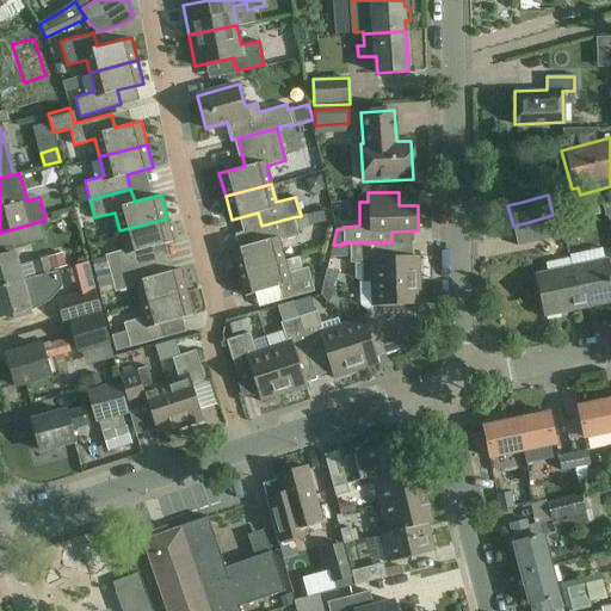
[(238,272),(283,259),(278,241),(297,235),(296,230),(326,222),(323,211),(301,217),(301,216),(292,217),(261,226),(253,228),(257,242),(232,250),(238,272)]
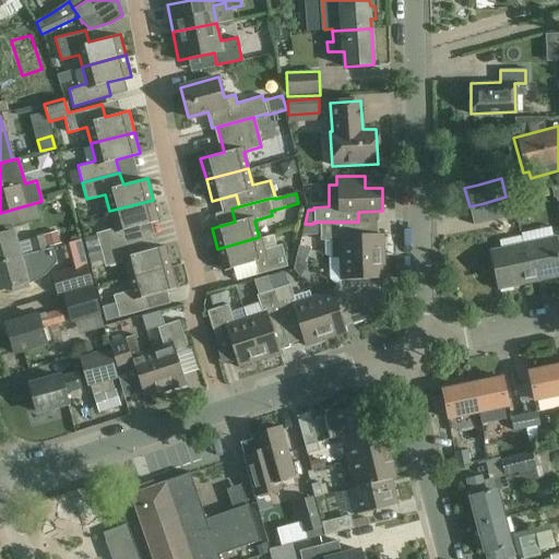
[(512,199),(471,209),(475,226),(515,216),(512,199)]
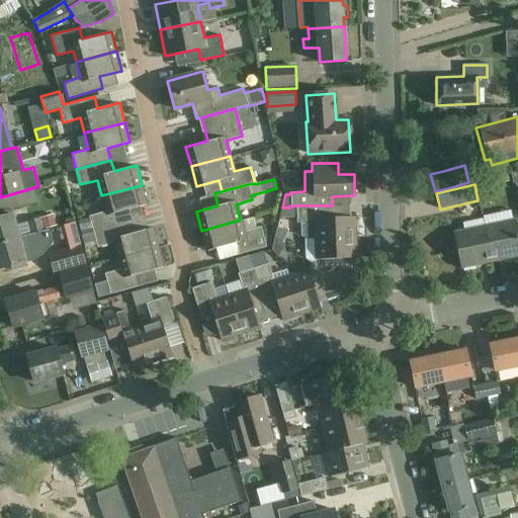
[(89,216),(93,232),(127,222),(124,210),(147,204),(142,185),(101,195),(105,211),(89,216)]
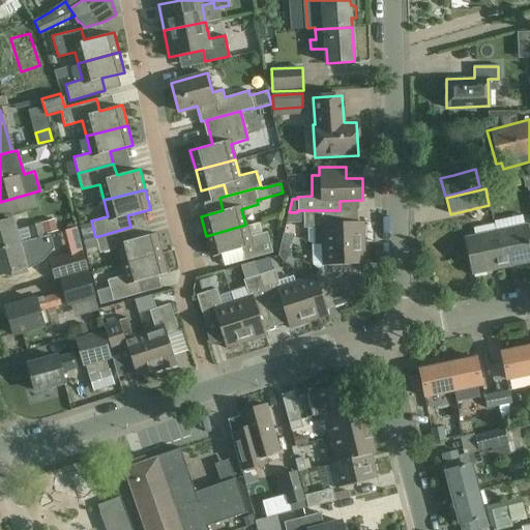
[(321,244),(364,243),(363,223),(340,223),(340,210),(297,210),(297,212),(289,212),(287,224),(303,224),(303,228),(314,228),(314,244),(321,244)]
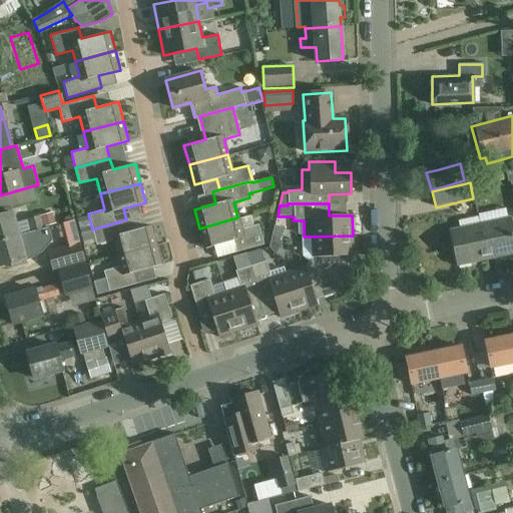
[(0,240),(31,232),(28,220),(16,223),(11,205),(0,208),(0,240)]
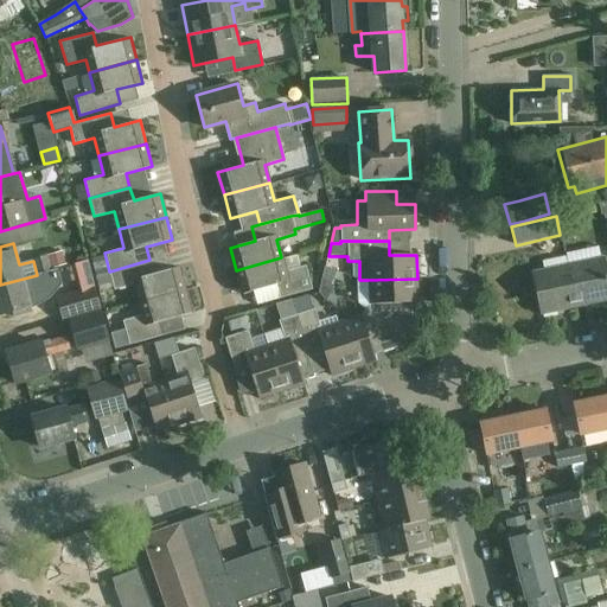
[(63,253),(70,279),(82,275),(75,249),(63,253)]
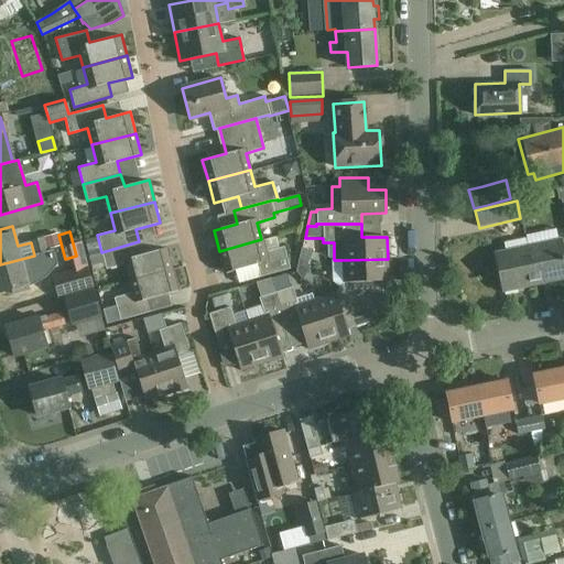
[(47,251),(44,238),(31,242),(34,256),(47,251)]
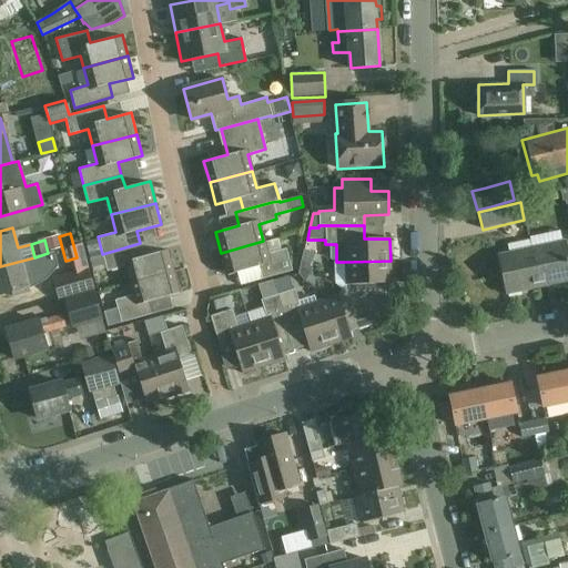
[(296,254),(288,256),(285,247),(280,249),(277,240),(264,243),(263,241),(221,253),(226,274),(259,265),(262,277),(292,270),(292,271),(293,271),(296,254)]
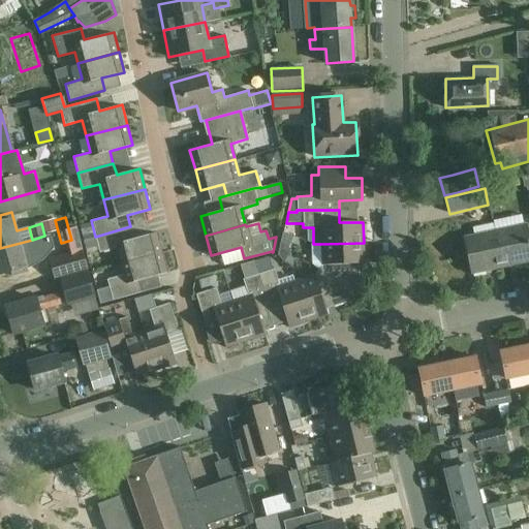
[(502,267),(494,230),(493,224),(473,229),(475,235),(465,237),(472,273),(502,267)]
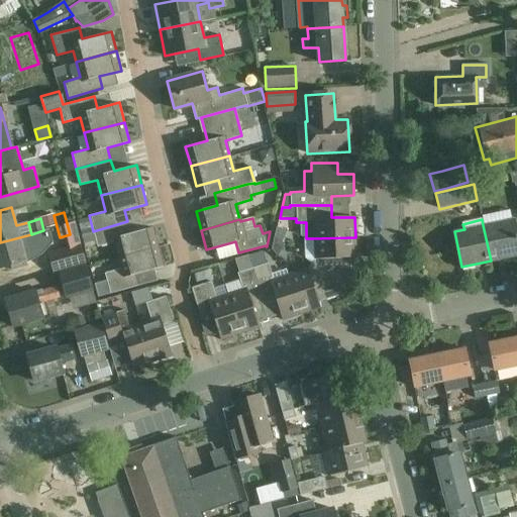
[(516,242),(512,219),(483,225),(491,261),(516,254),(516,242)]
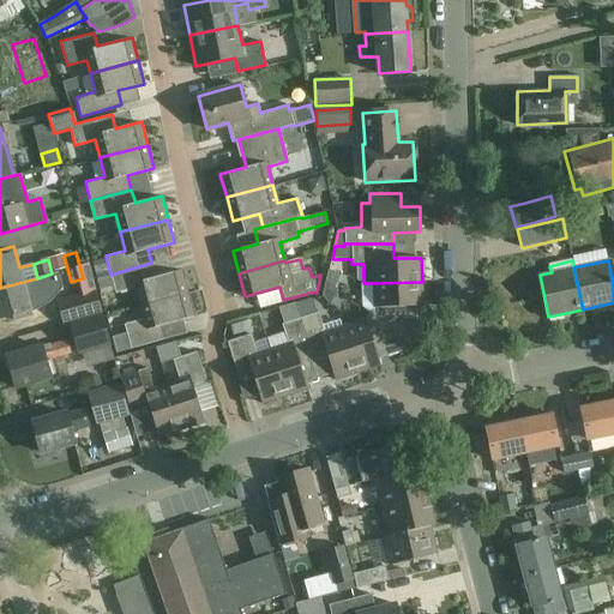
[(155,277),(151,263),(110,275),(114,286),(115,293),(136,288),(140,306),(188,293),(181,270),(155,277)]
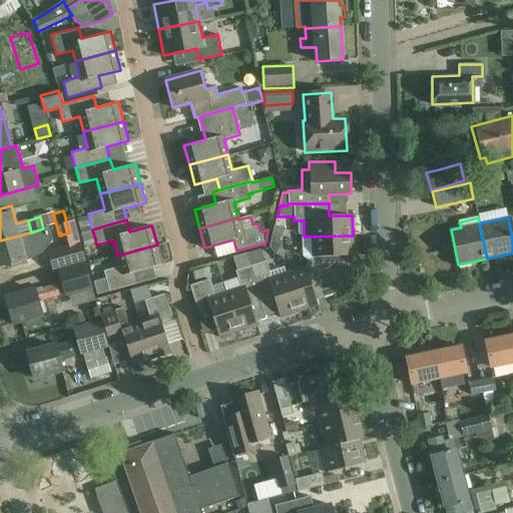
[(272,237),(280,241),(282,236),(287,238),(290,232),(275,226),(272,237)]
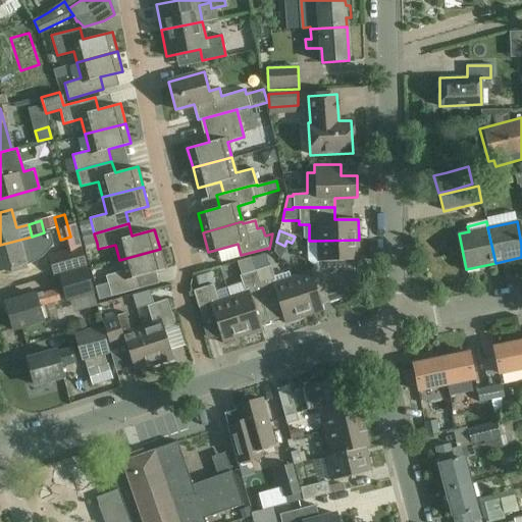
[(85,246),(97,243),(94,233),(82,238),(85,246)]
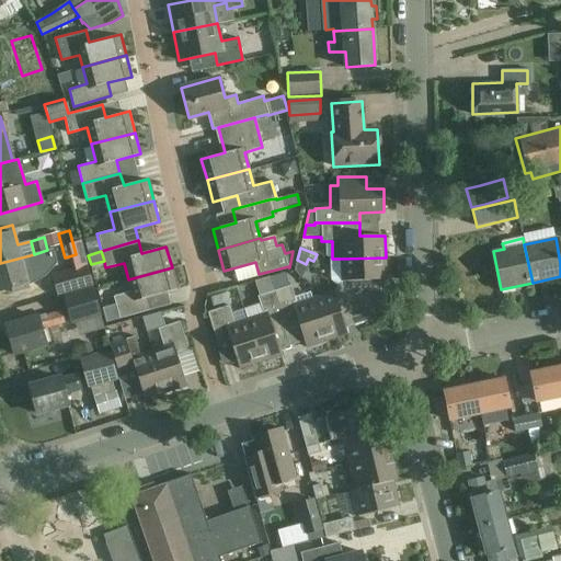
[(25,273),(38,268),(34,254),(0,263),(0,289),(13,286),(14,292),(30,287),(25,273)]
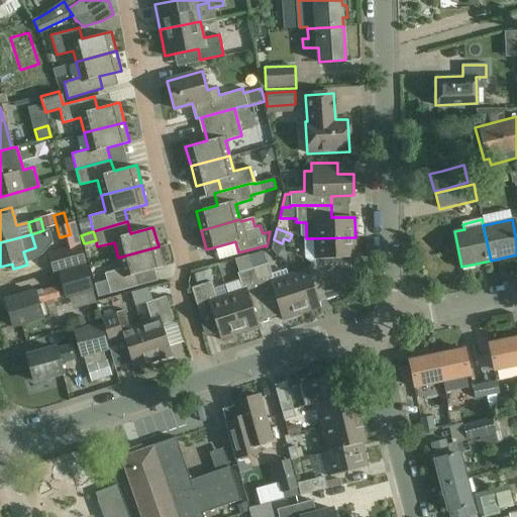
[(311,264),(351,292),(350,259),(355,259),(355,237),(313,238),(314,259),(311,264)]
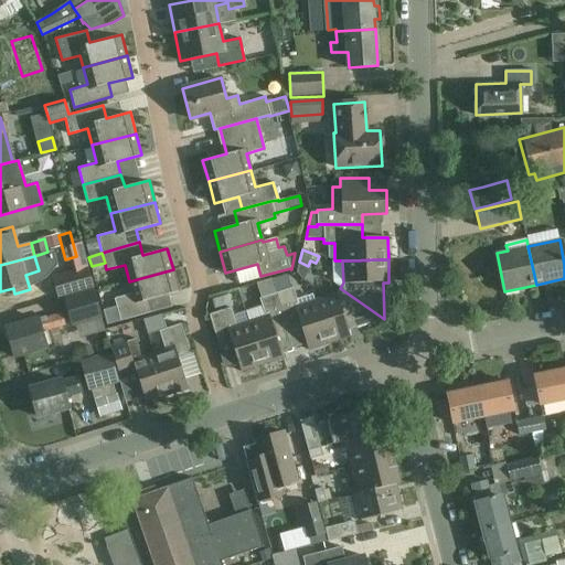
[(308,266),(299,262),(297,274),(304,281),(311,268),(308,266)]
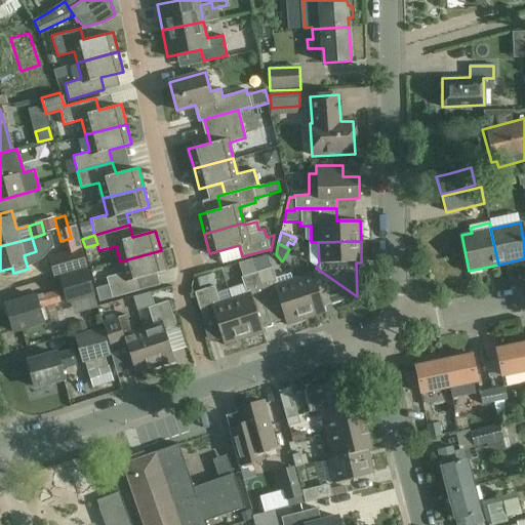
[(53,278),(59,277),(86,269),(81,249),(48,258),(53,278)]
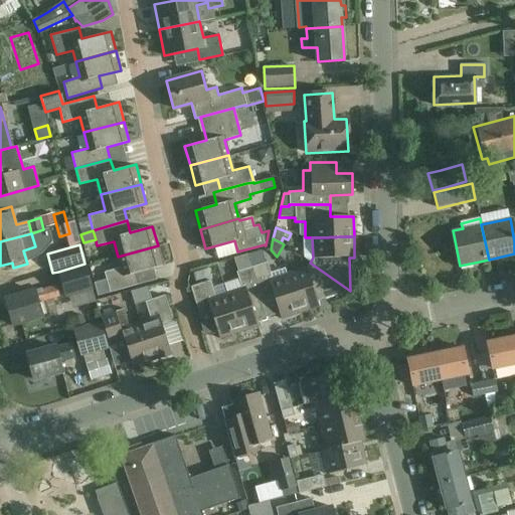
[(158,245),(118,256),(121,268),(104,273),(107,280),(110,293),(137,285),(134,274),(163,266),(158,245)]
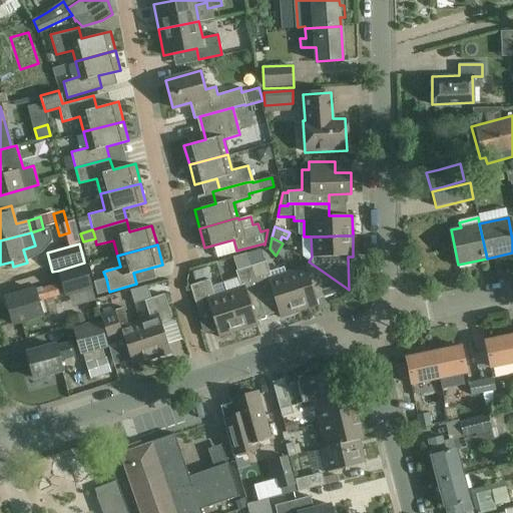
[(280,318),(300,312),(287,273),(286,273),(271,278),(271,275),(266,261),(264,262),(261,250),(247,253),(251,266),(262,300),(274,296),(279,312),(280,318)]
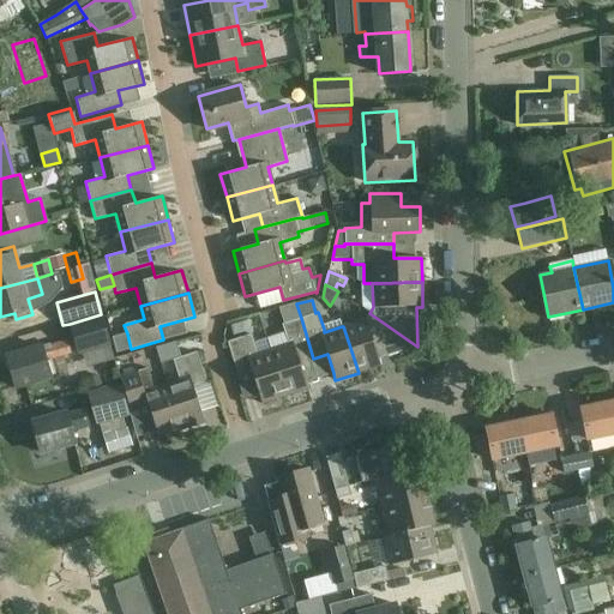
[(288,343),(270,349),(284,396),(308,389),(306,381),(300,362),(313,359),(301,318),(296,304),(280,308),(284,323),(282,324),(284,332),(288,343)]
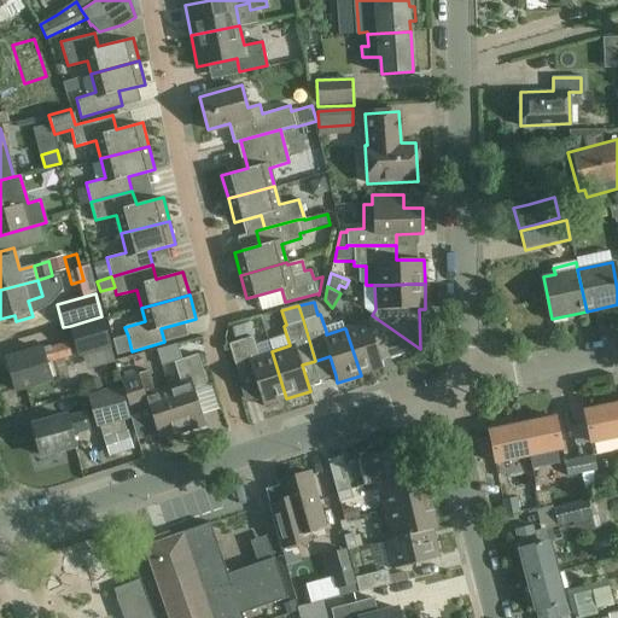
[(345,328),(361,375),(384,367),(382,361),(420,349),(372,315),(368,321),(345,328)]
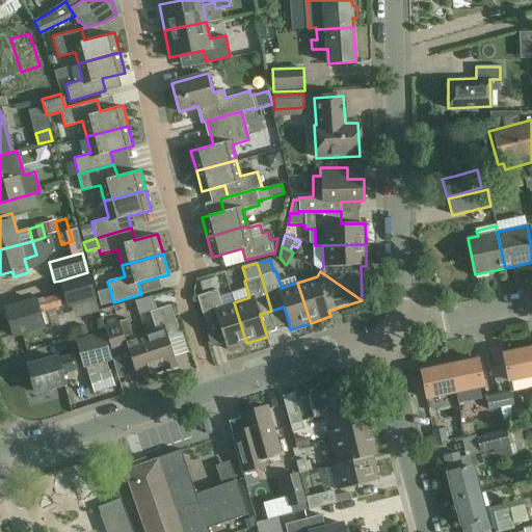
[(87,272),(60,281),(63,292),(69,309),(96,301),(87,272)]
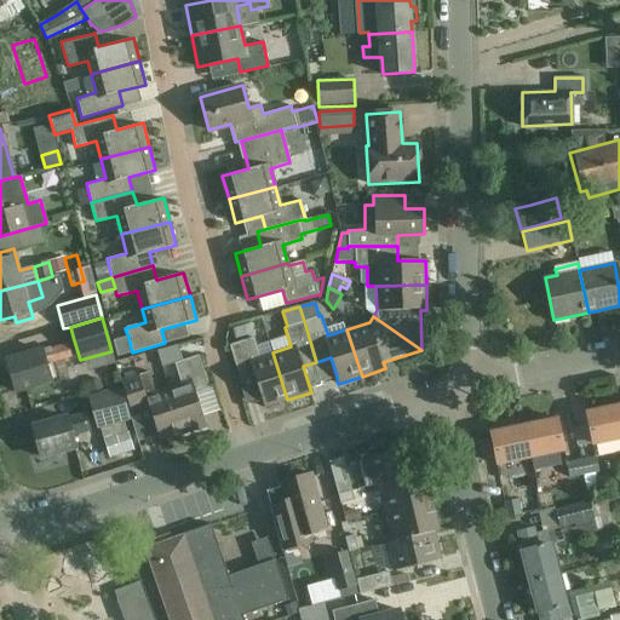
[(118,356),(132,352),(128,337),(114,342),(118,356)]
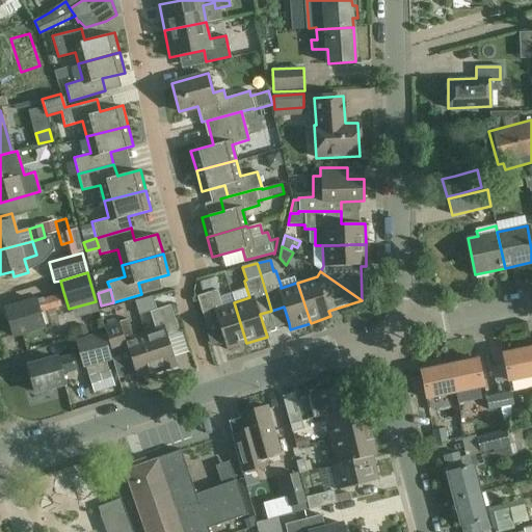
[(246,343),(234,302),(222,307),(217,289),(196,295),(206,323),(217,320),(227,349),(246,343)]
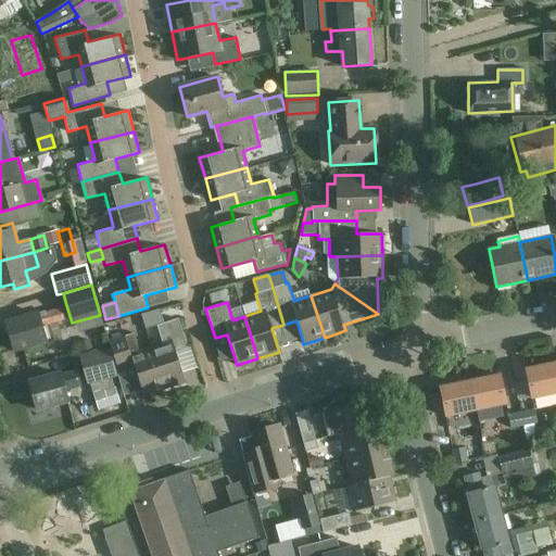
[(61,333),(57,320),(63,319),(60,307),(38,314),(37,313),(5,321),(14,350),(46,340),(45,338),(61,333)]
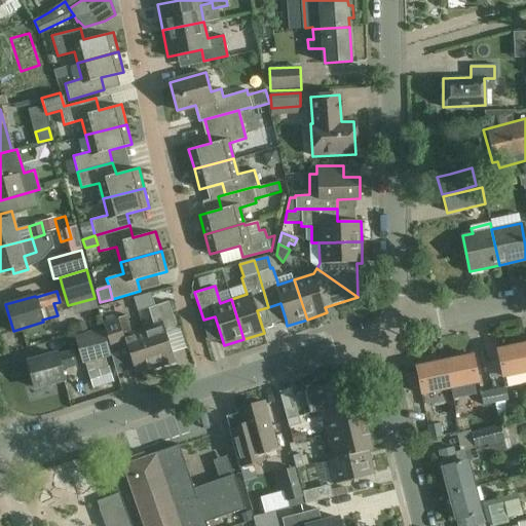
[(154,325),(143,329),(156,368),(176,362),(166,333),(177,329),(168,302),(149,308),(154,325)]
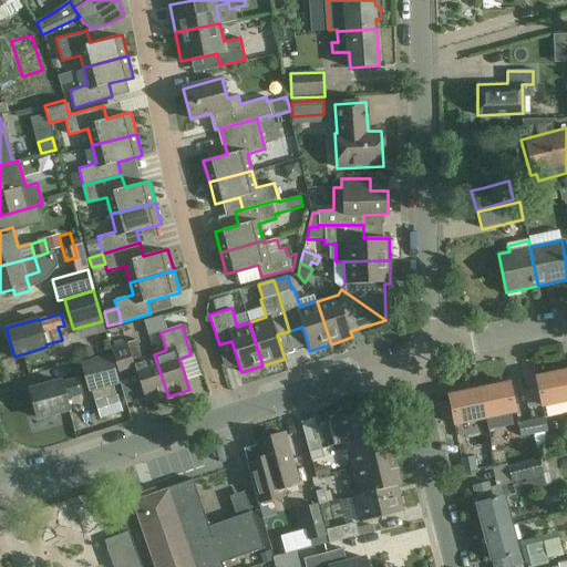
[(147,404),(168,397),(154,354),(143,358),(136,340),(111,349),(121,378),(137,373),(147,404)]
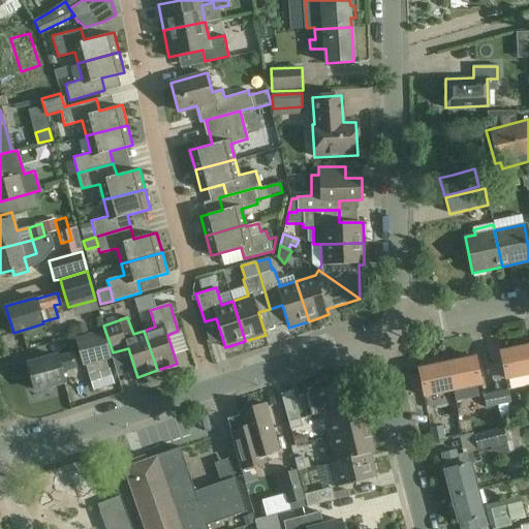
[(111,359),(102,331),(74,339),(83,367),(111,359)]
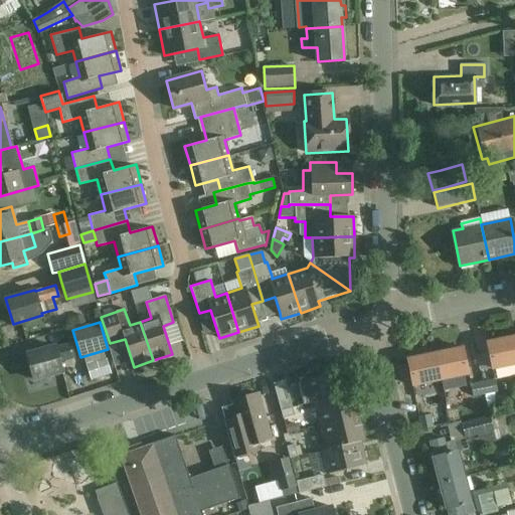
[(492,368),(514,363),(514,338),(514,337),(487,343),(492,368)]
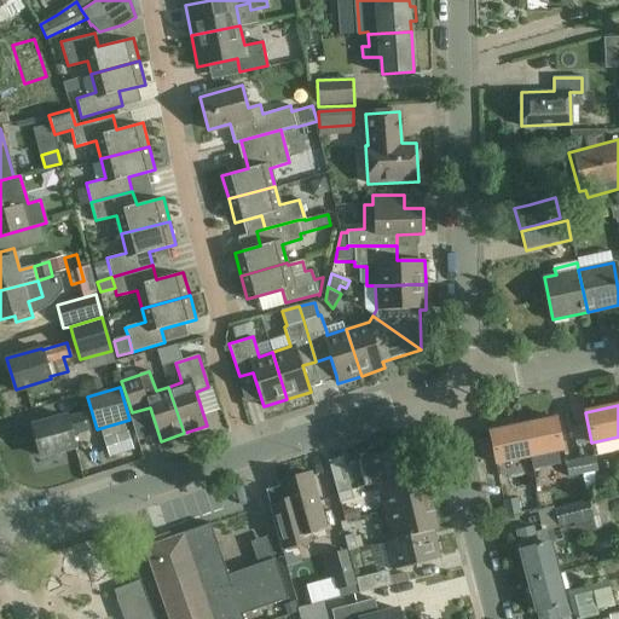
[(85,414),(67,418),(65,416),(33,424),(41,457),(75,447),(71,434),(90,429),(85,414)]
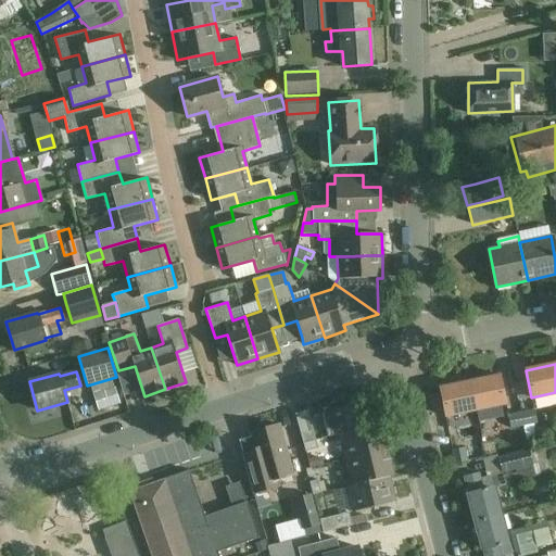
[(469,382),(475,411),(506,404),(500,376),(469,382)]
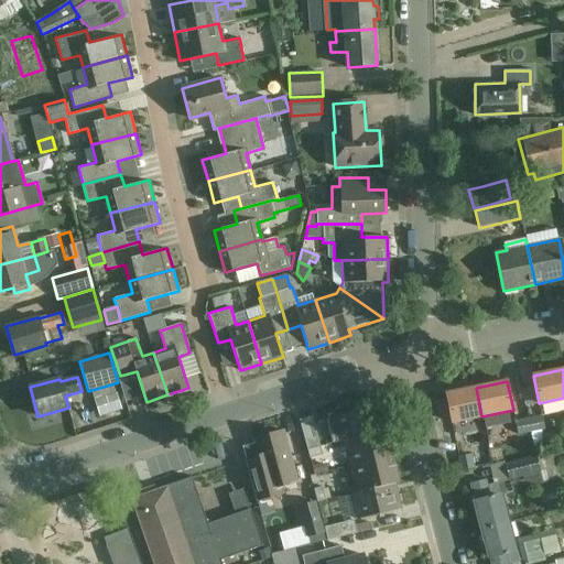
[(481,416),(476,388),(445,394),(453,432),(469,427),(467,419),(481,416)]
